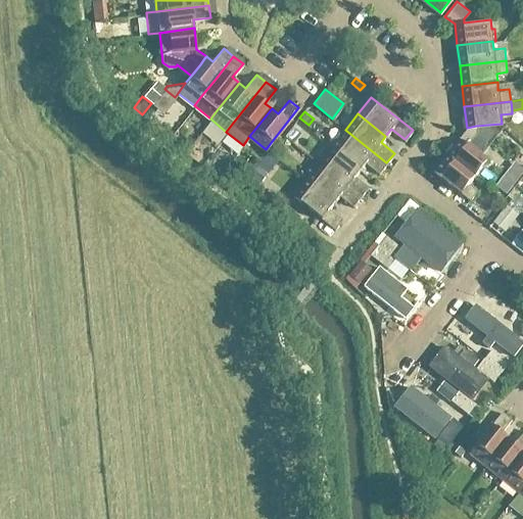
[(496,132),(503,125),(502,124),(488,125),(496,132)]
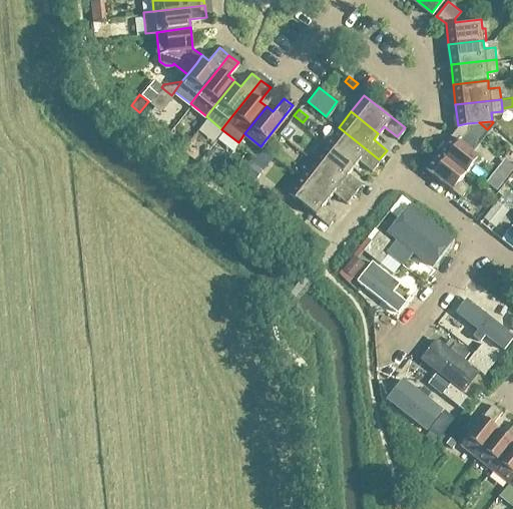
[(458,140),(468,127),(467,123),(458,125),(438,150),(465,171),(478,155),(458,140)]
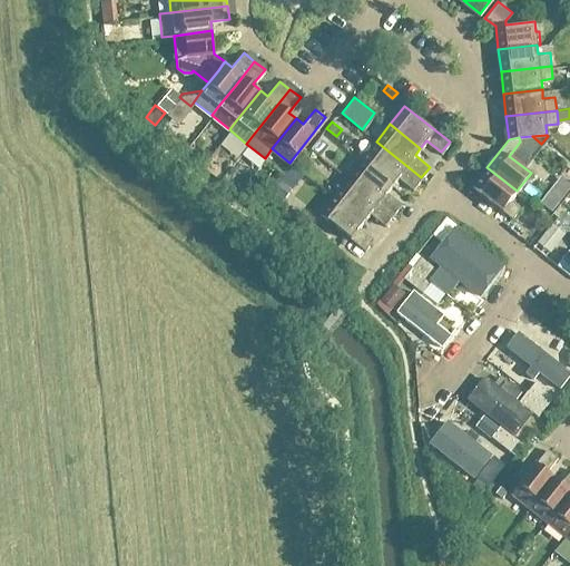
[(421,177),(376,142),(362,159),(392,183),(399,176),(413,187),(421,177)]
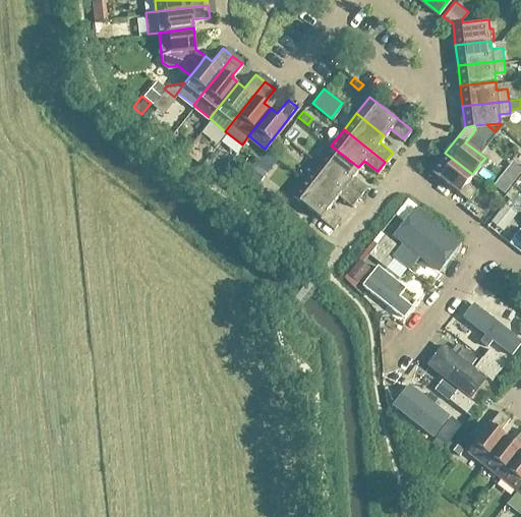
[(353,174),(358,167),(331,146),(319,162),(359,194),(366,185),(353,174)]
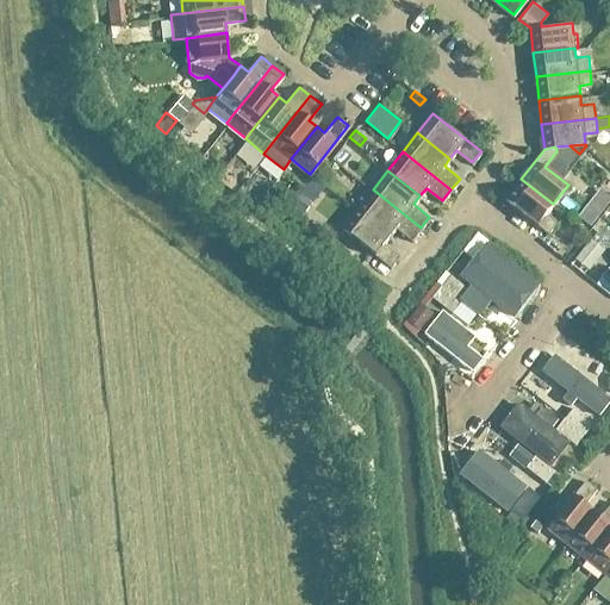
[(553,204),(521,179),(505,198),(548,231),(556,220),(547,212),(553,204)]
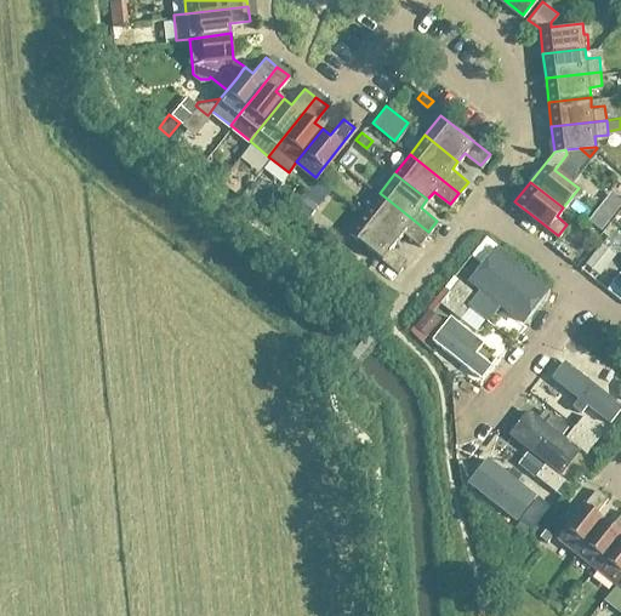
[(620,197),(610,188),(599,203),(611,212),(620,200),(620,197)]
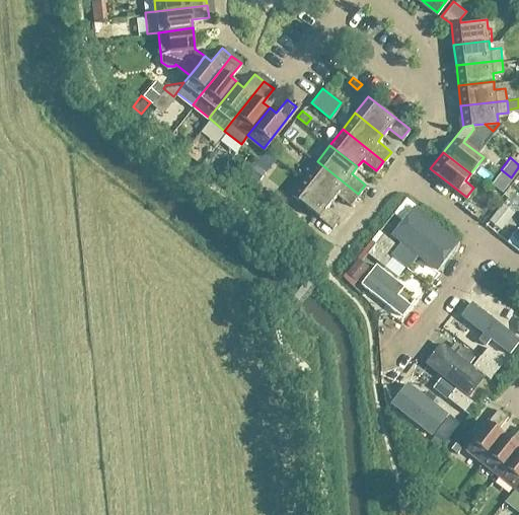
[(358,194),(317,161),(304,177),(331,199),(337,193),(350,203),(358,194)]
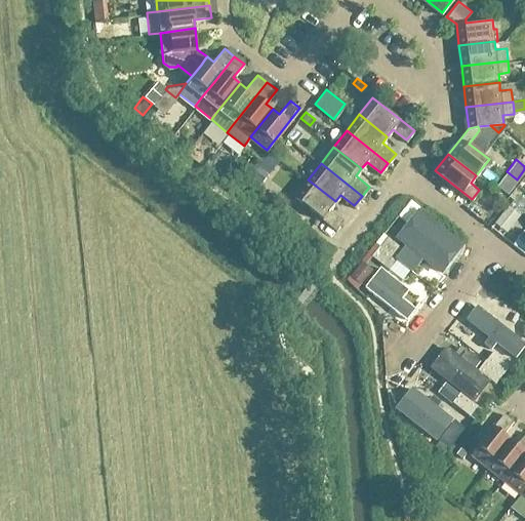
[(269,171),(258,164),(250,175),(259,183),(269,171)]
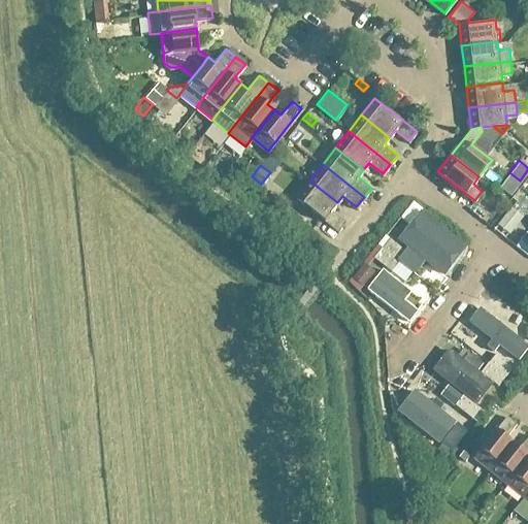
[(332,209),(337,202),(309,181),(296,197),(338,230),(345,220),(332,209)]
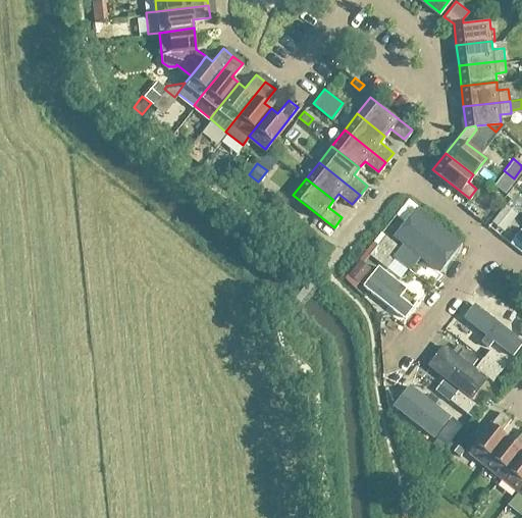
[(505,202),(491,219),(504,228),(516,211),(505,202)]
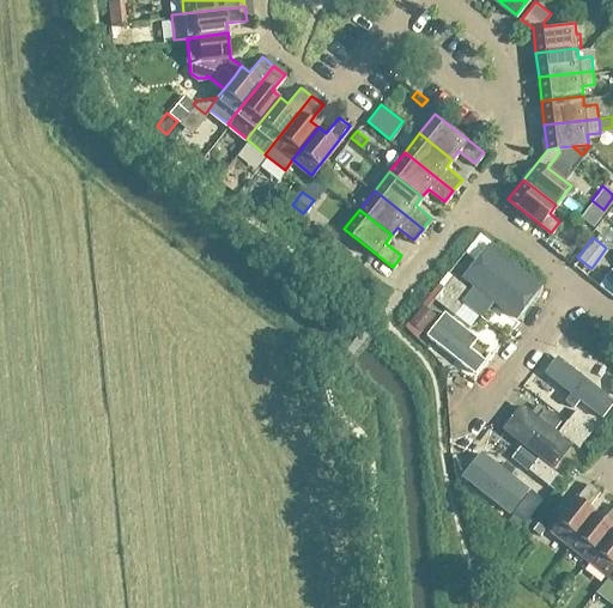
[(472,290),(451,274),(443,285),(462,301),(467,296),(472,290)]
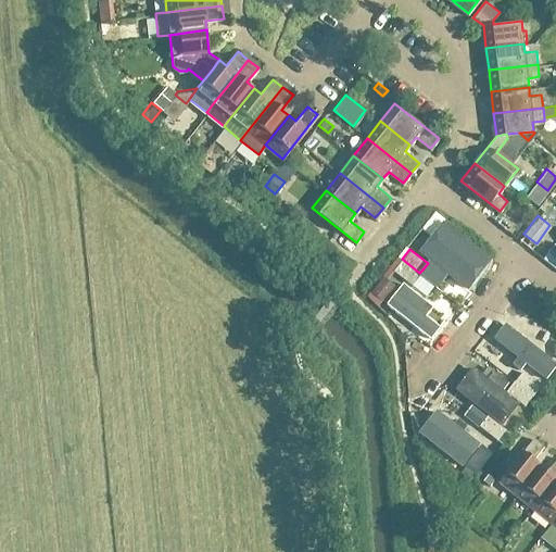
[(547,250),(542,256),(555,267),(555,255),(555,256),(547,250)]
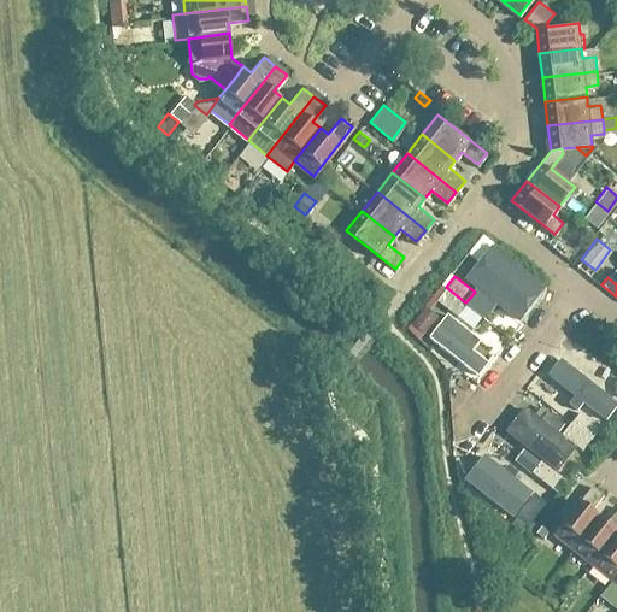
[(465,302),(446,287),(436,299),(457,315),(462,309),(465,302)]
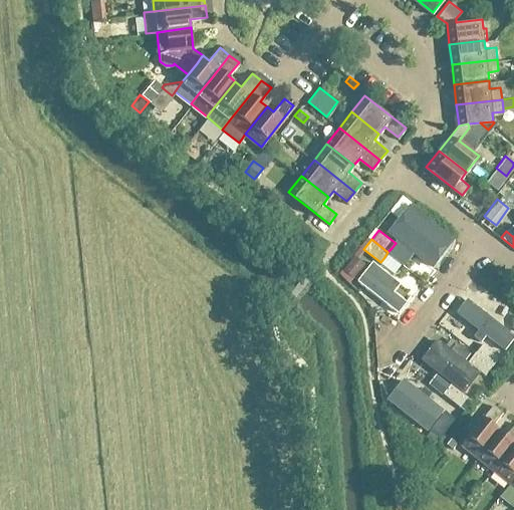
[(500,354),(492,348),(484,341),(483,341),(479,346),(476,350),(492,363),(500,354)]
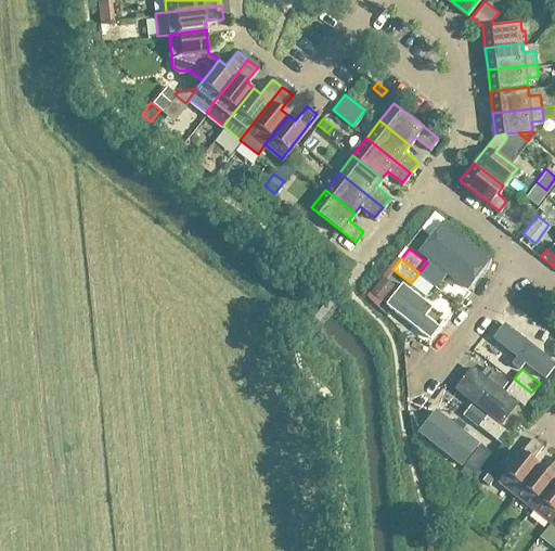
[(531,393),(514,379),(510,384),(505,388),(524,402),(531,393)]
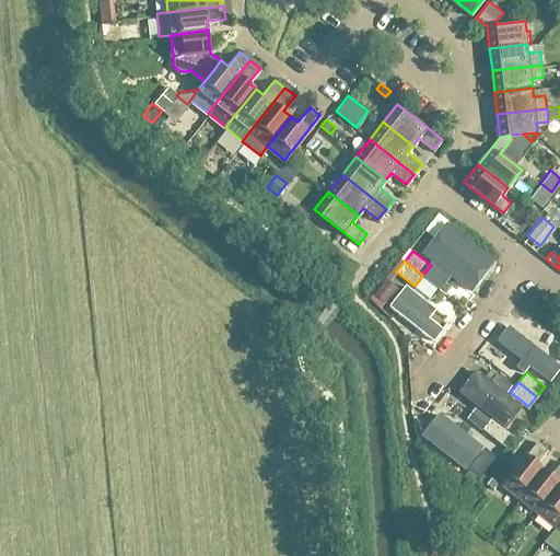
[(475,407),(466,418),(480,429),(488,418),(475,407)]
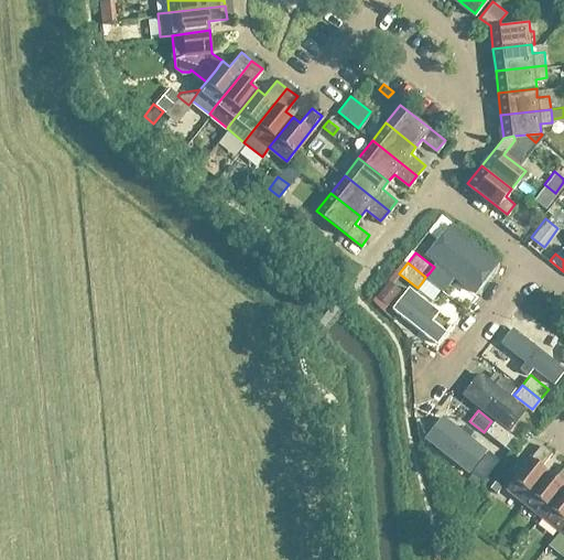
[(512,434),(495,420),(494,420),(490,426),(486,430),(505,444),(512,434)]
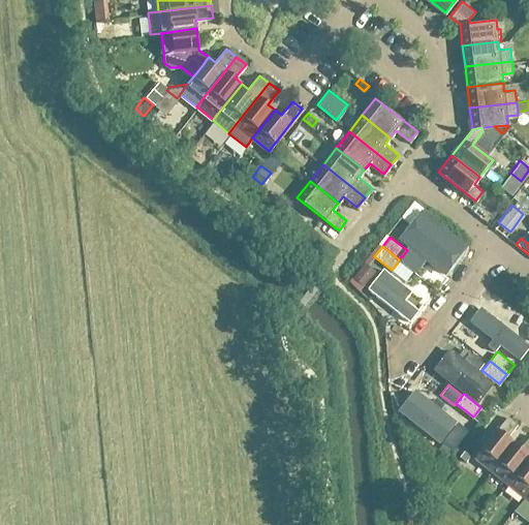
[(491,470),(514,441),(506,436),(517,423),(507,414),(474,457),(491,470)]
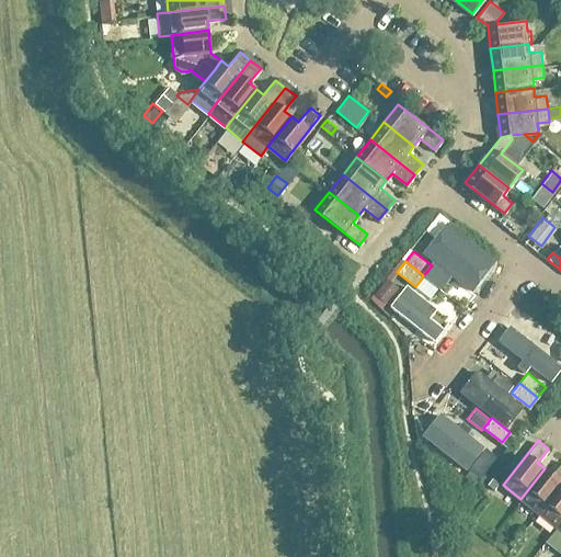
[(538,512),(560,482),(560,461),(551,474),(545,468),(521,499),(538,512)]
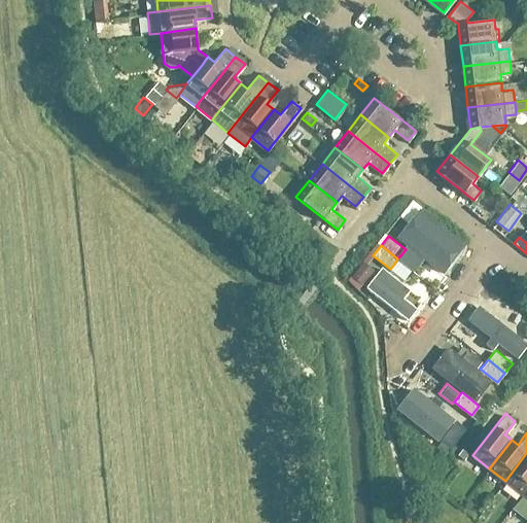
[(522,494),(526,487),(526,453),(505,481),(522,494)]
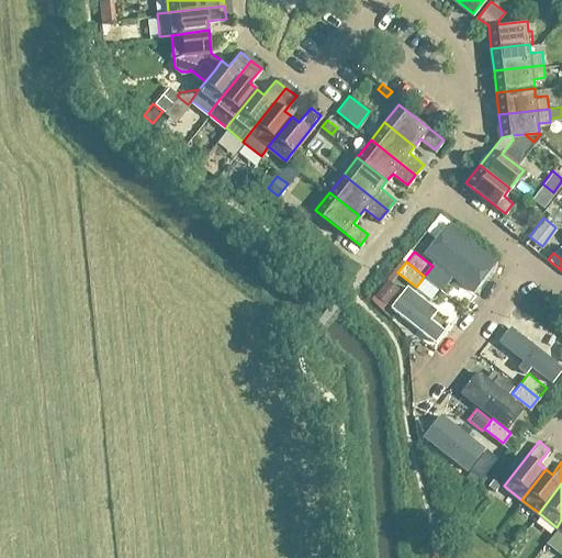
[(547,544),(541,556),(546,557),(555,557),(561,545),(561,539),(560,539),(557,548),(547,544)]
